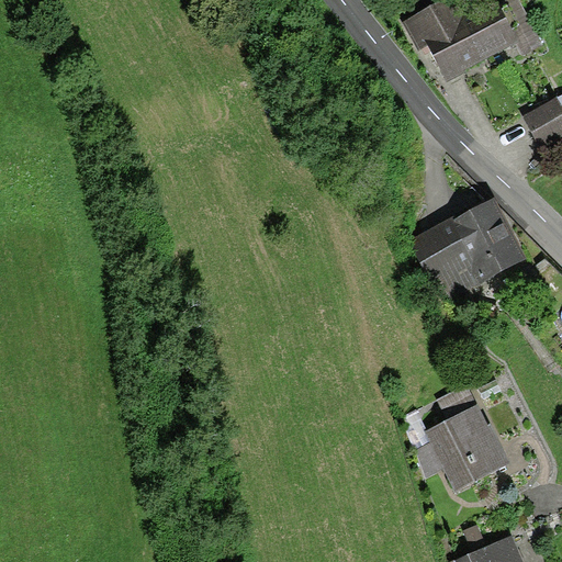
[(505,0),(445,0),(404,22),(418,51),(427,46),(446,81),(465,71),(464,69),(516,43),(523,55),(543,44),(519,0),(506,0),(505,0)]
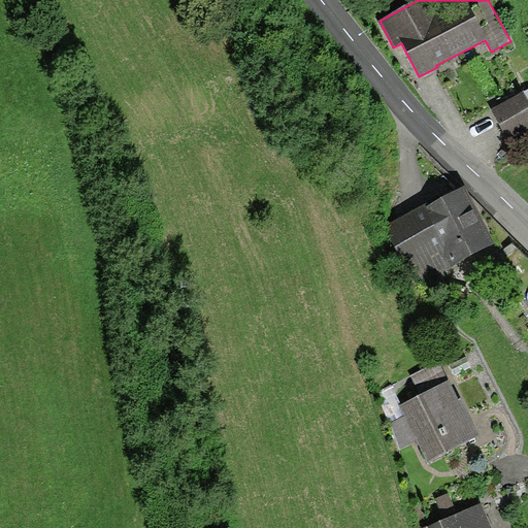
[(527,91),(492,109),(508,140),(527,129),(527,91)]
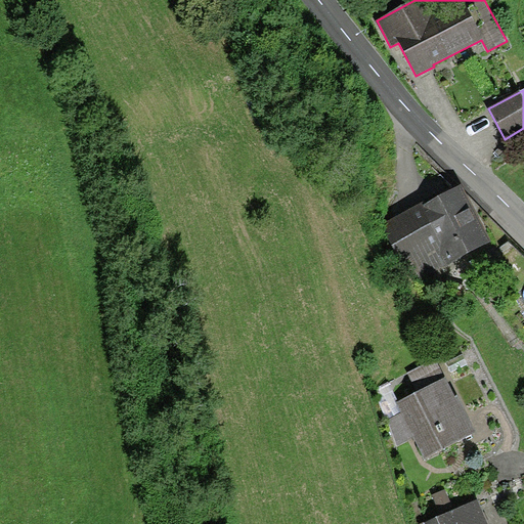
[(424,202),(381,224),(413,289),(450,269),(448,265),(491,242),(462,185),(426,204),(424,202)]
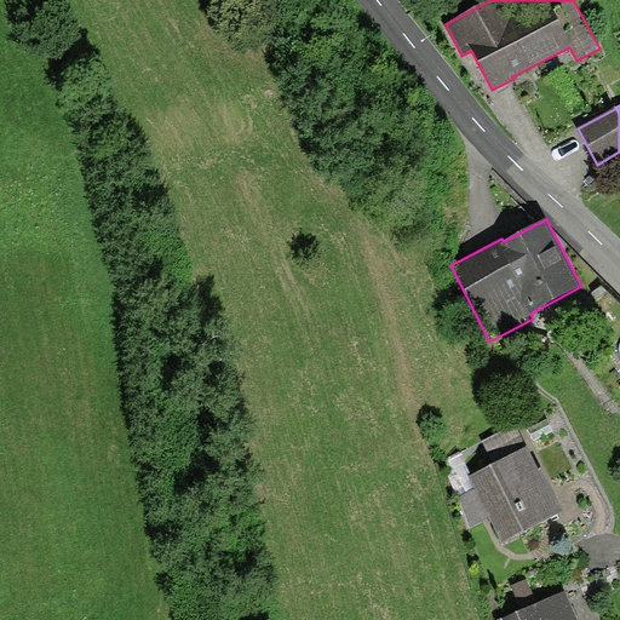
[(476,488),(459,497),(471,528),(491,517),(503,541),(564,510),(543,466),(540,468),(528,445),(469,475),(476,488)]
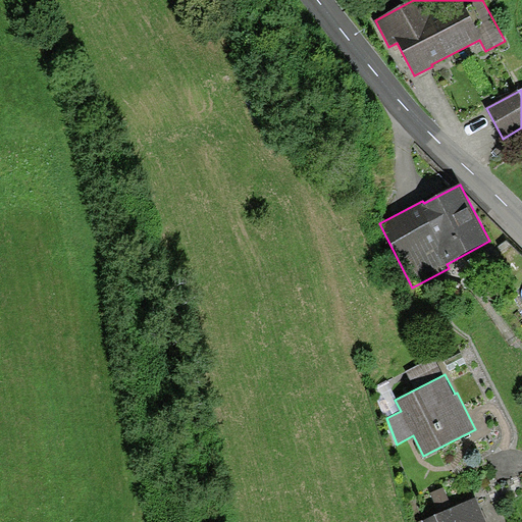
[(487,521),(476,497),(423,520),(423,521),(487,521)]
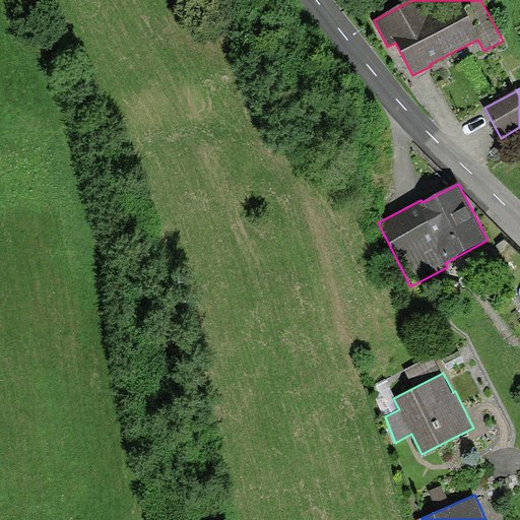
All buildings are outlined.
